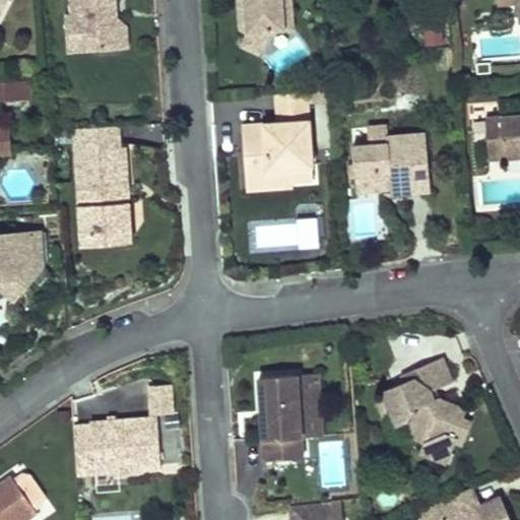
[(68,0),(69,15),(63,16),(64,37),(86,36),(96,44),(96,49),(125,47),(124,26),(114,6),(113,0),(68,0)]
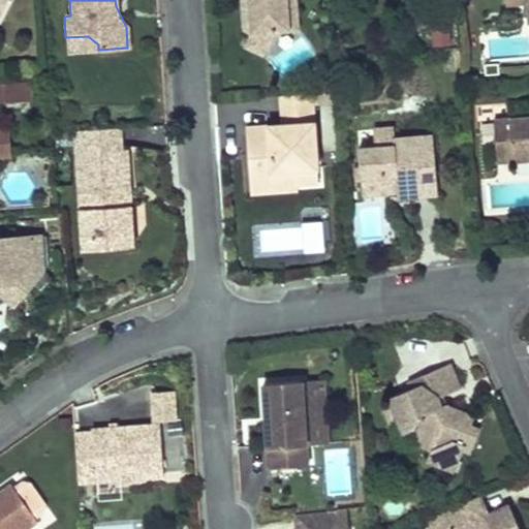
[(247,0),(248,3),(241,4),(243,28),(250,32),(243,45),(262,56),(275,32),(282,31),(280,2),(287,1),(287,0),(247,0)]
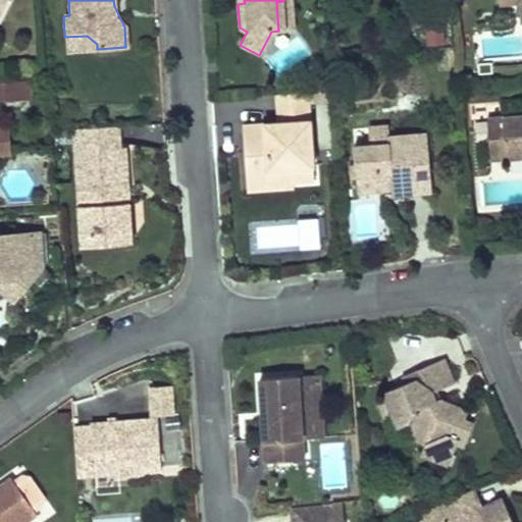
[(294,30),(292,0),(283,0),(283,1),(276,2),(278,31),(294,30)]
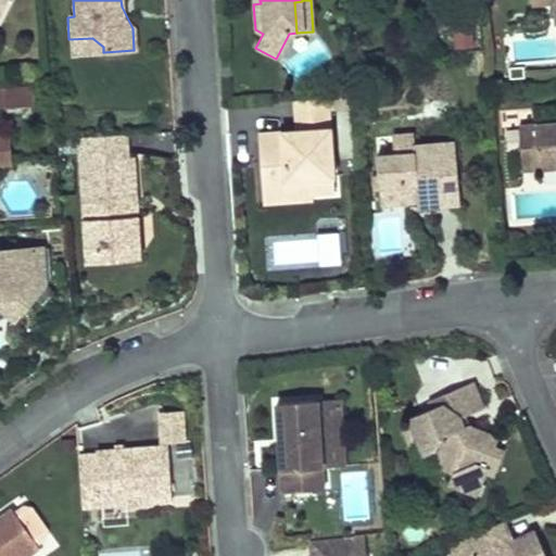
[(555,0),(546,0),(548,25),(555,24),(555,0)]
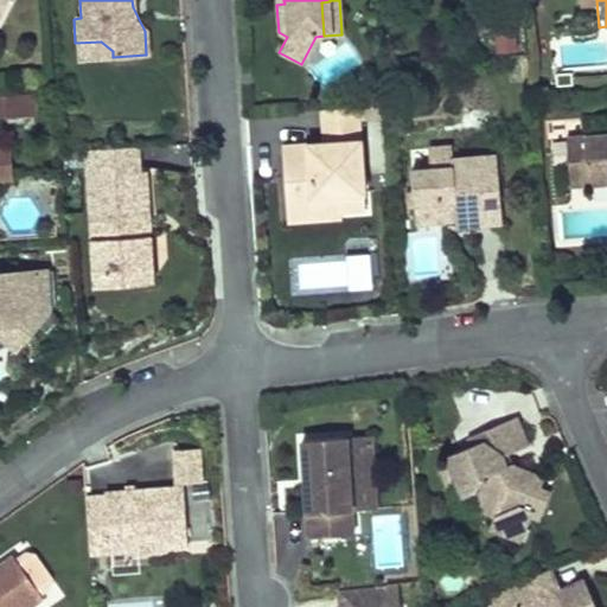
[(101,42),(75,43),(76,61),(113,57),(113,51),(101,42)]
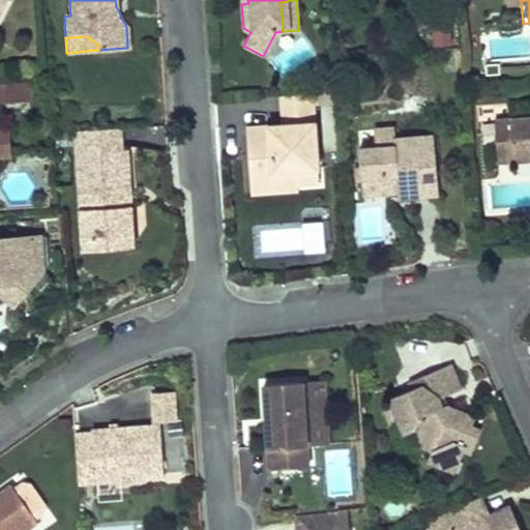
[(26,87),(25,68),(9,70),(10,88),(26,87)]
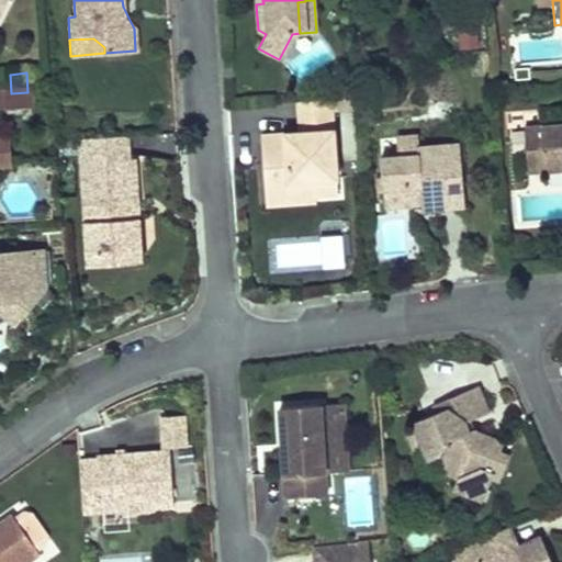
[(260,135),(265,195),(289,193),(289,182),(313,180),(314,194),(337,193),(330,99),(296,102),(299,133),(260,135)]
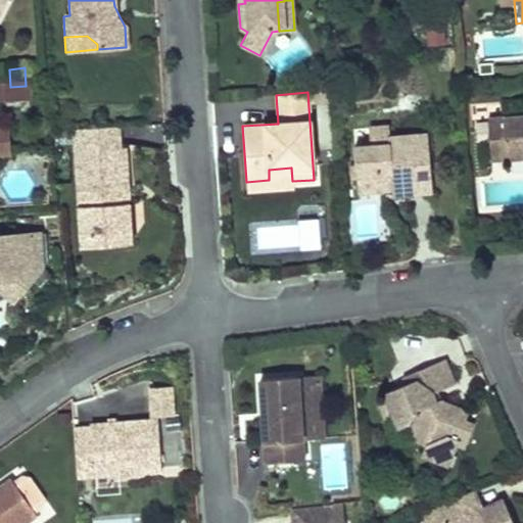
[(522,120),(487,122),(488,145),(505,144),(506,162),(522,160),(522,120)]
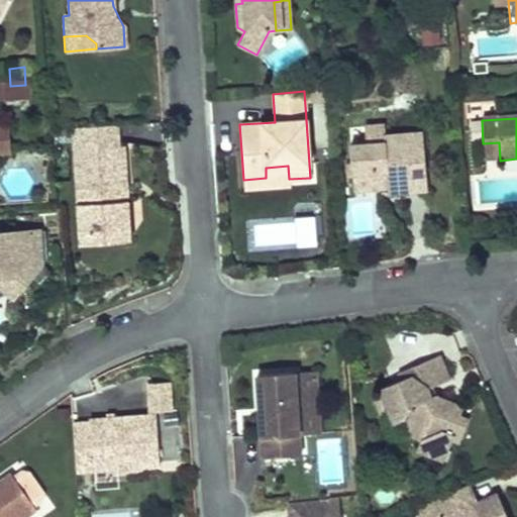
[(114,125),(72,129),(80,235),(97,233),(106,224),(128,222),(122,146),(116,147),(114,125)]
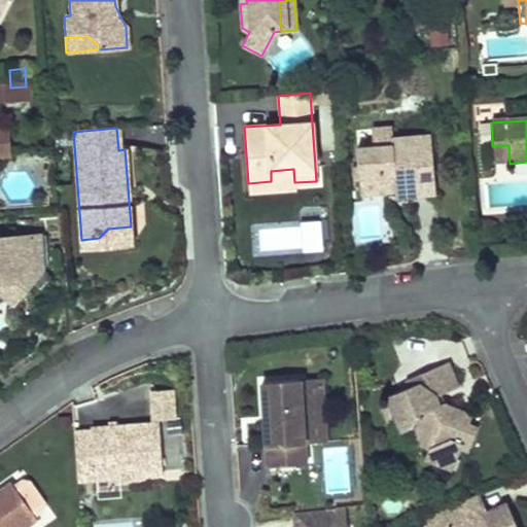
[(371,147),(356,148),(357,185),(397,183),(398,195),(433,194),(431,140),(392,142),(392,130),(370,131),(371,147)]
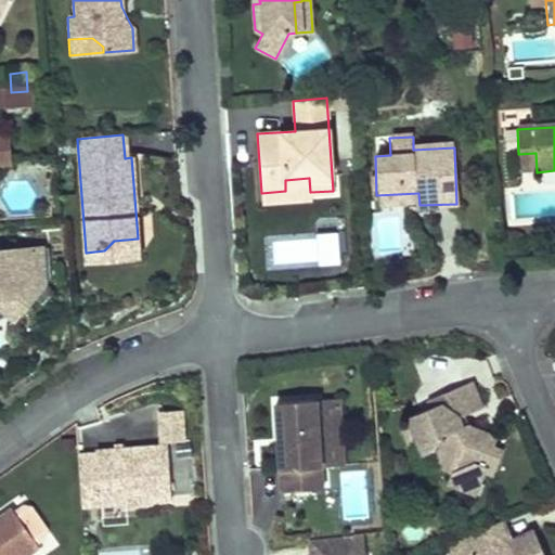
[(536,153),(518,154),(519,173),(537,172),(536,153)]
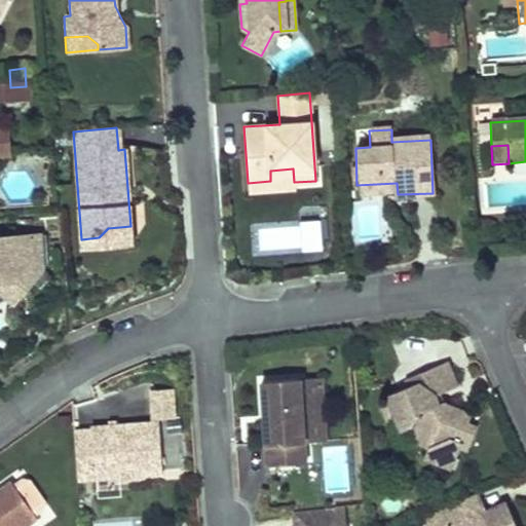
[(248,183),(249,192),(294,188),(294,182),(293,168),(270,171),(270,181),(248,183)]
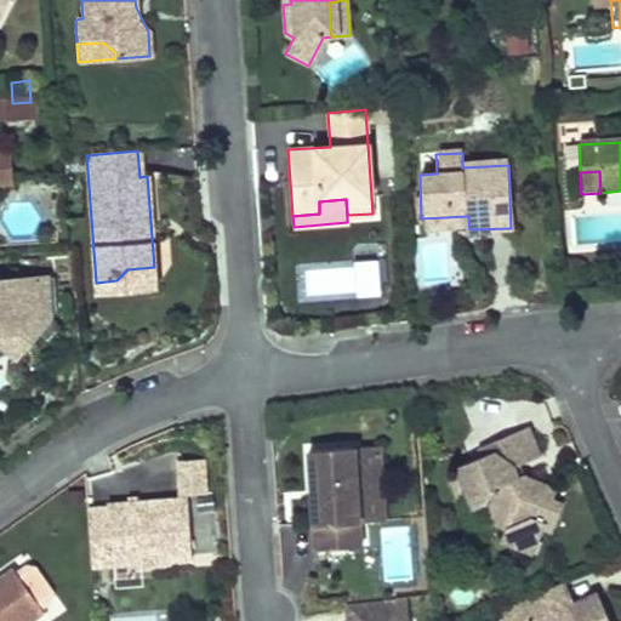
[(468,216),(421,218),(422,232),(469,229),(468,216)]
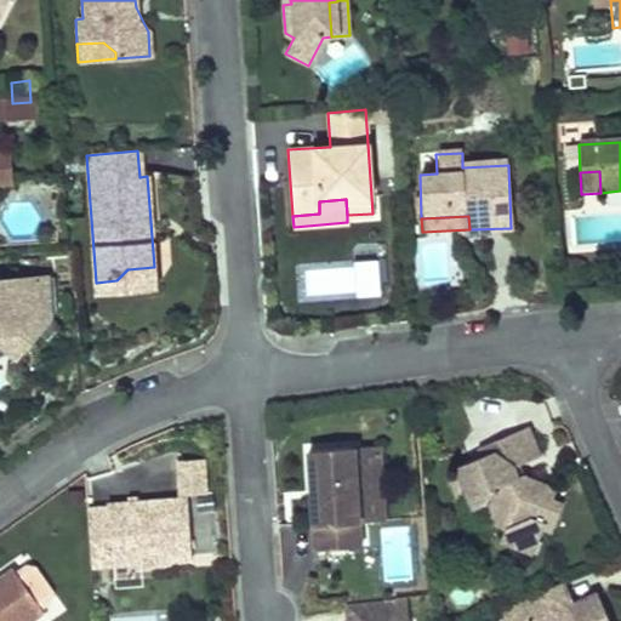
[(379,295),(379,257),(355,256),(354,295),(379,295)]
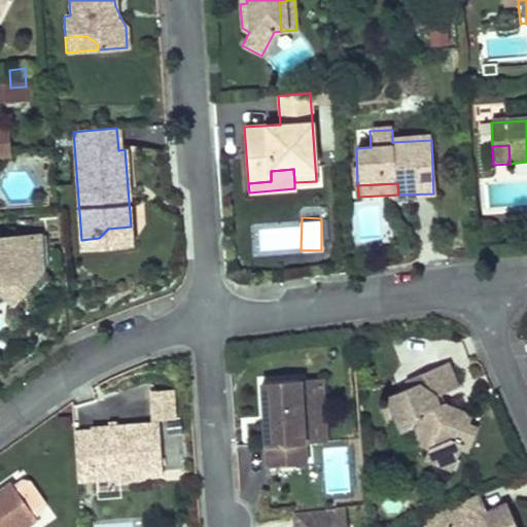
[(37,256),(35,222),(25,223),(27,249),(37,256)]
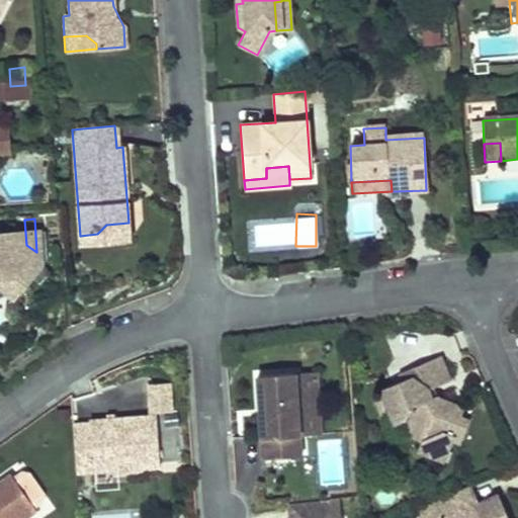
[(24,220),(0,221),(0,267),(13,267),(20,273),(36,252),(26,245),(24,220)]
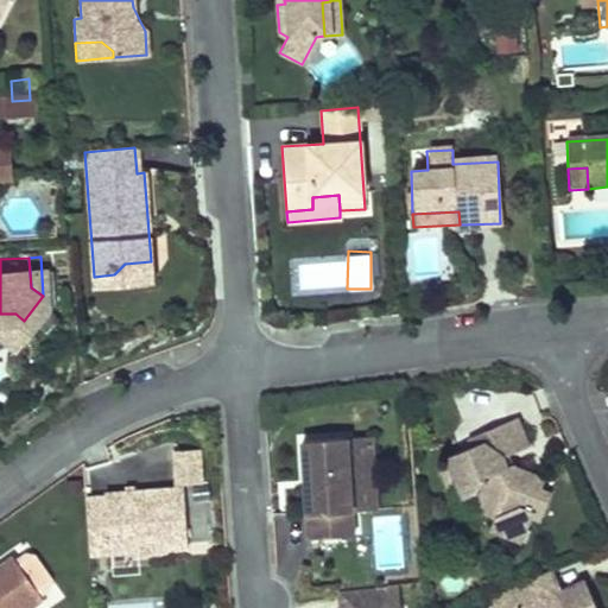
[(94,277),(95,289),(152,285),(151,261),(125,264),(114,274),(94,277)]
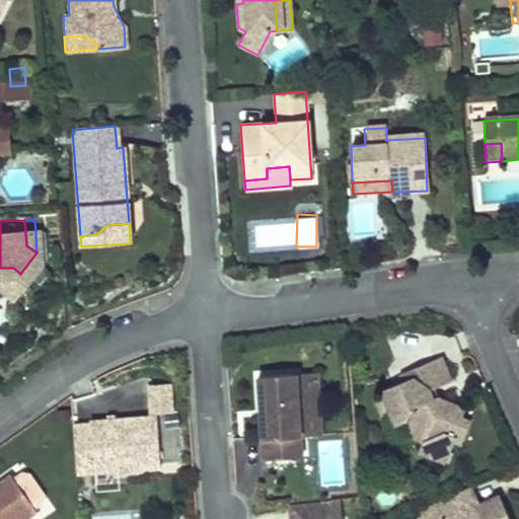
[(0,282),(9,288),(20,274),(13,268),(0,268),(0,282)]
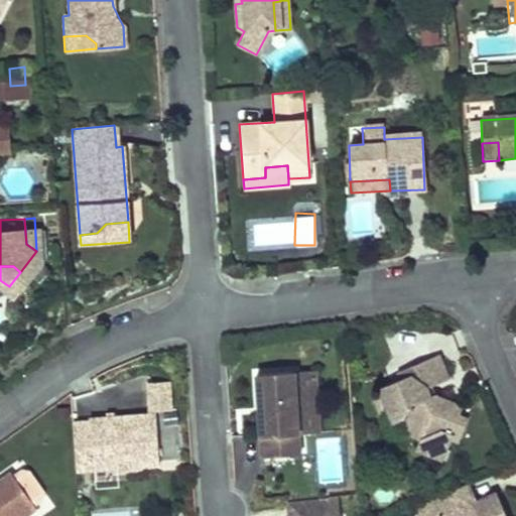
[(401,376),(377,385),(390,421),(405,415),(411,431),(421,433),(418,444),(441,454),(450,431),(440,427),(452,401),(434,395),(430,383),(446,377),(438,355),(398,369),(401,376)]
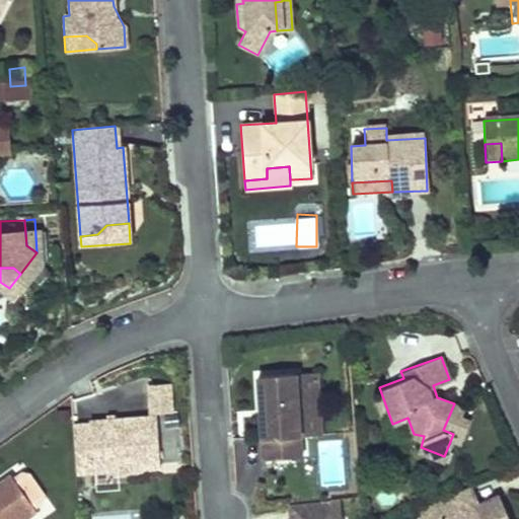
[(302,457),(296,374),(257,377),(264,460),(302,457)]
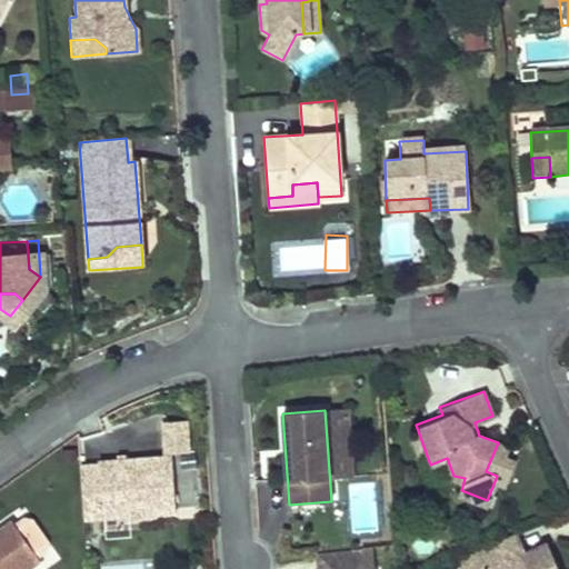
[(162,453),(190,452),(189,419),(160,420),(162,453)]
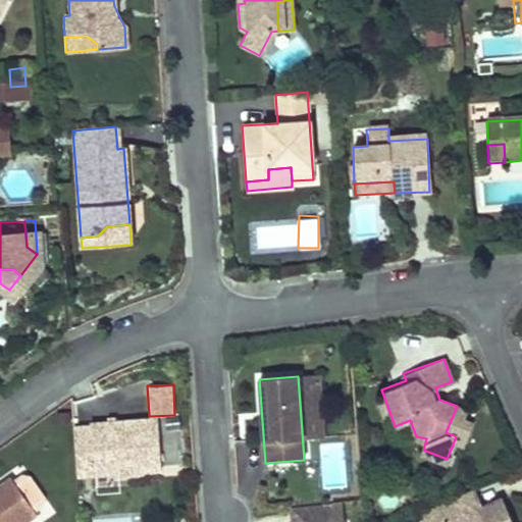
[(68,404),(67,394),(54,395),(55,405),(68,404)]
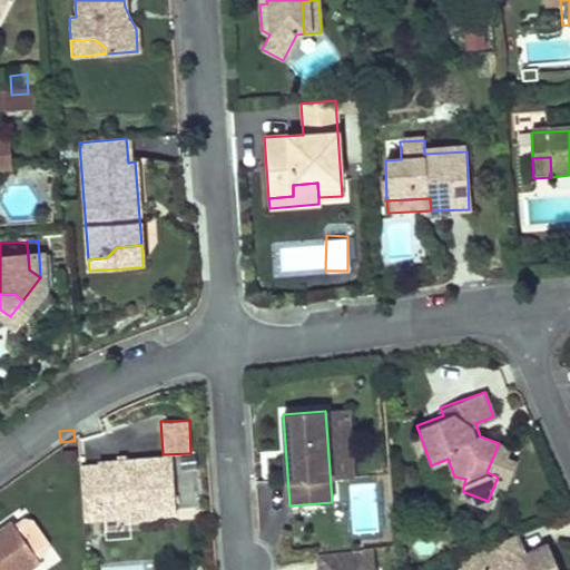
[(98,468),(80,469),(85,522),(102,521),(137,518),(175,516),(172,460),(98,465),(98,468)]
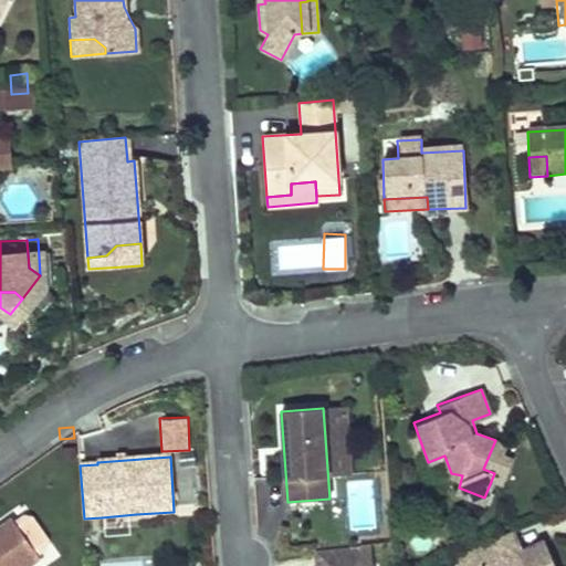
[(14,498),(0,506),(0,564),(41,536),(14,498)]
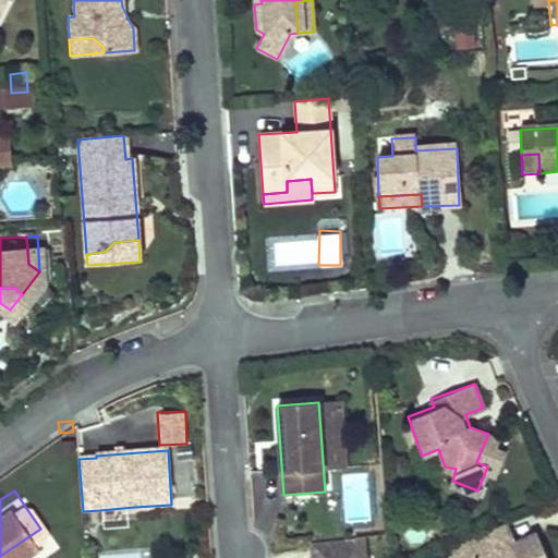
[(134,507),(100,510),(101,524),(135,521),(134,507)]
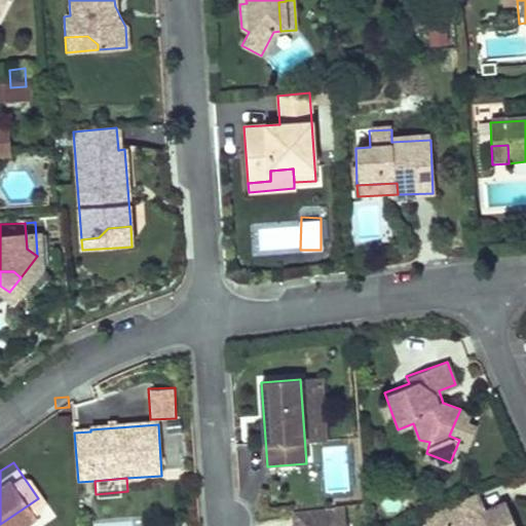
[(477,493),(465,498),(473,515),(485,510),(477,493)]
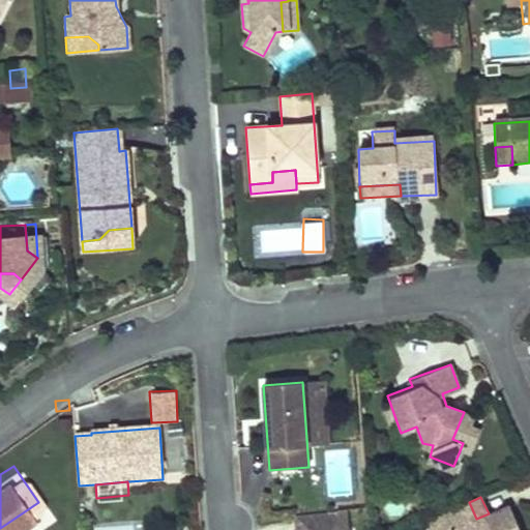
[(476,519),(469,502),(423,522),(427,529),(514,529),(505,507),(489,513),(476,519)]
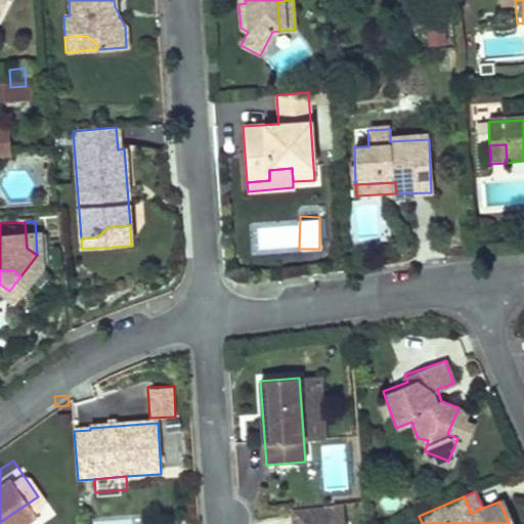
[(340,523),(339,507),(290,512),(291,523),(340,523)]
